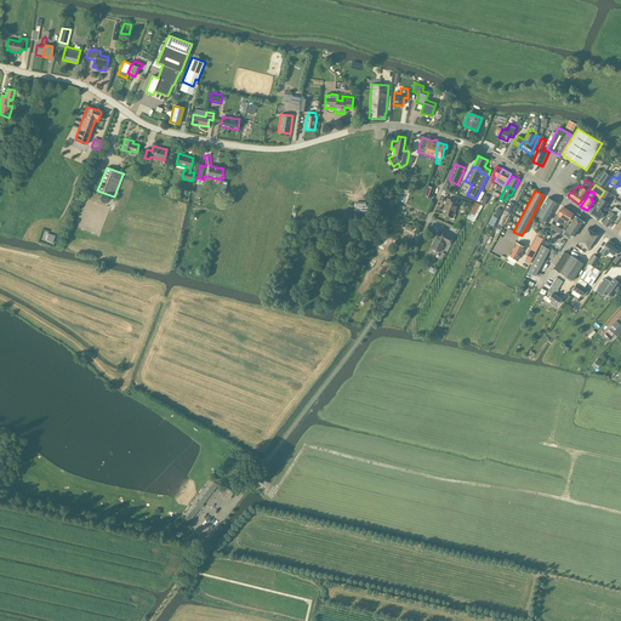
[(594,208),(591,212),(596,216),(597,217),(598,217),(599,217),(599,218),(603,214),(605,210),(607,208),(605,208),(605,206),(608,203),(605,200),(610,193),(607,191),(600,198),(599,200),(594,208)]
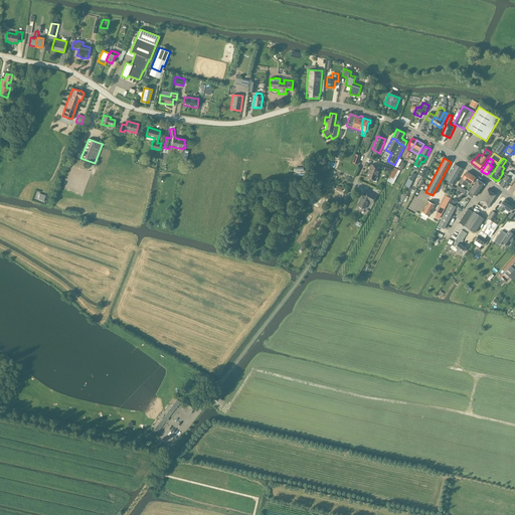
[(454,164),(449,173),(457,177),(462,168),(454,164)]
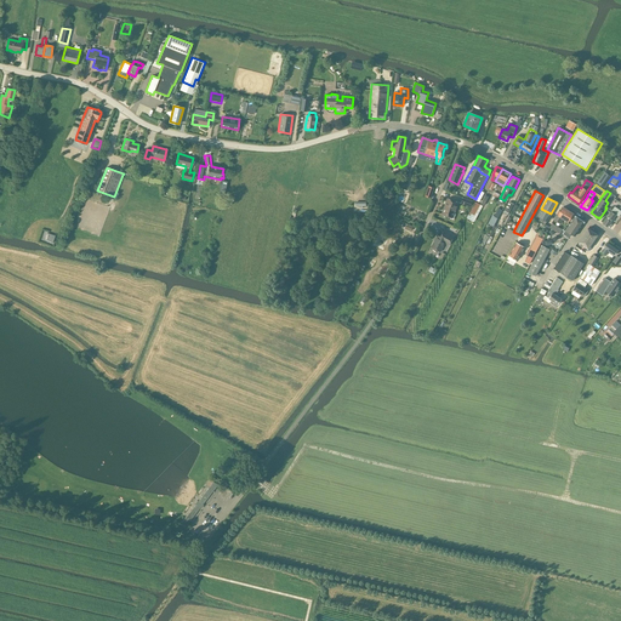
[(454,221),(456,215),(454,214),(457,203),(448,199),(443,214),(449,217),(449,218),(454,221)]
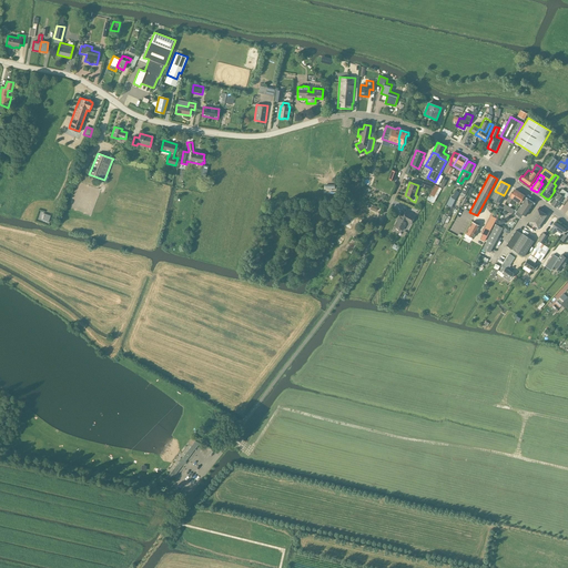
[(466,194),(469,186),(466,184),(462,193),(460,195),(464,196),(465,194),(466,194)]
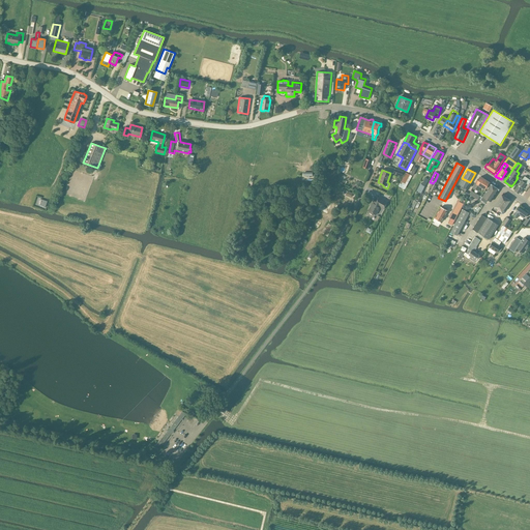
[(401,181),(405,184),(410,175),(405,173),(401,181)]
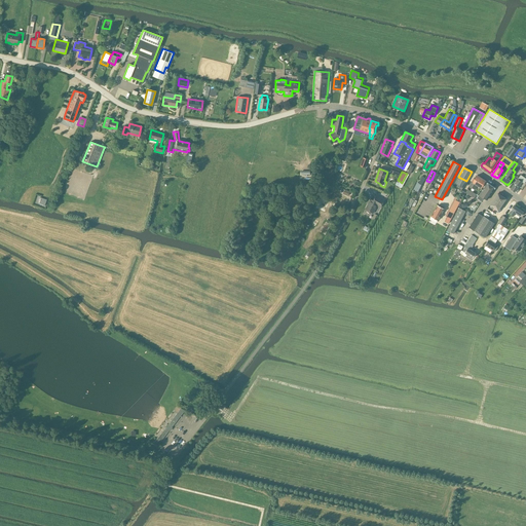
[(477,176),(475,179),(474,179),(468,186),(475,189),(477,185),(481,188),(486,181),(477,176)]
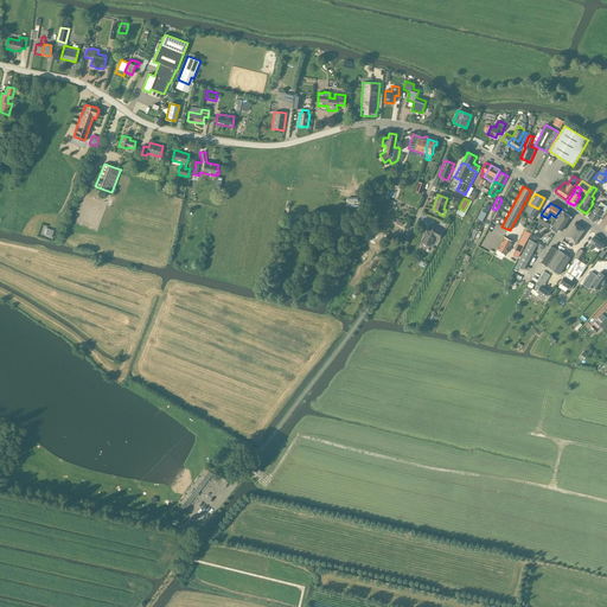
[(538,209),(529,204),(523,213),(532,219),(538,209)]
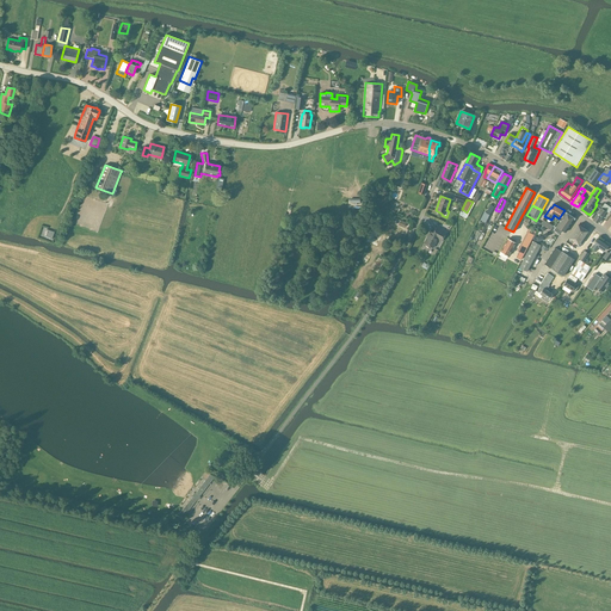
[(602,208),(593,218),(593,220),(598,223),(606,211),(602,208)]
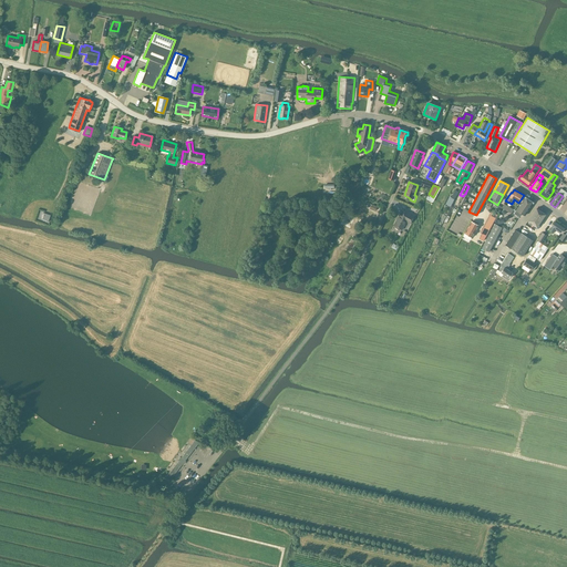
[(525,216),(534,203),(525,197),(516,209),(516,210),(514,214),(519,217),(522,213),(525,216)]
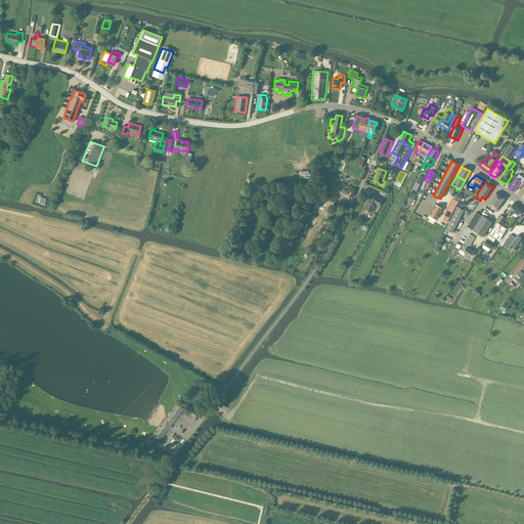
[(475,193),(466,188),(464,192),(473,198),(475,193)]
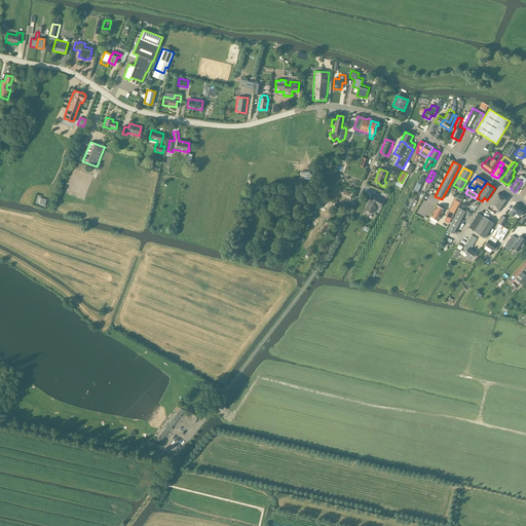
[(498,193),(490,204),(498,211),(506,199),(498,193)]
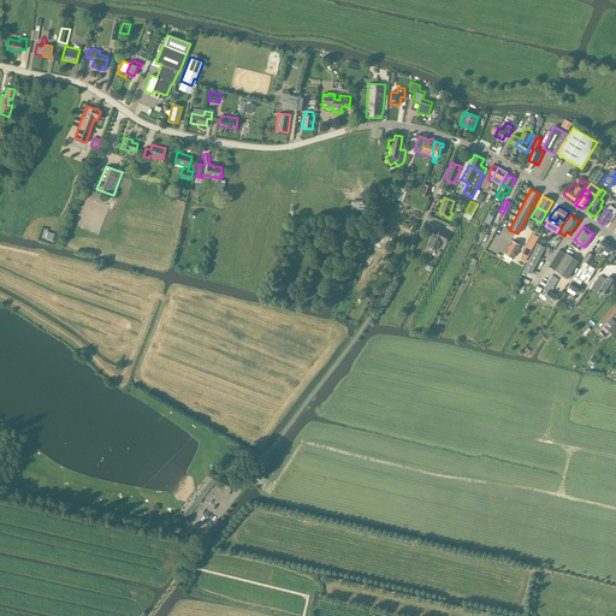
[(427,244),(437,250),(442,242),(445,243),(450,234),(440,229),(437,235),(433,232),(427,244)]
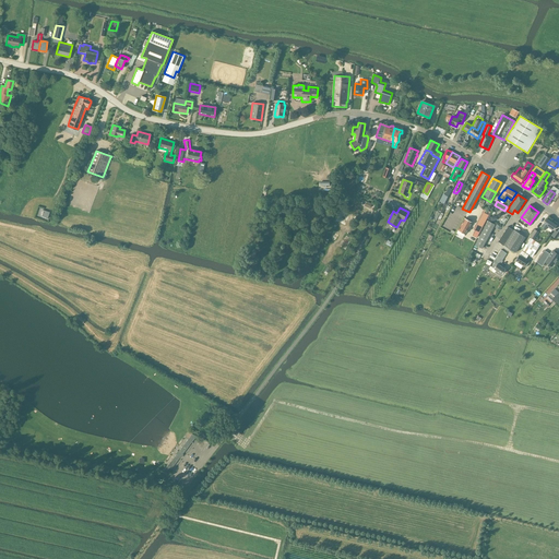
[(485,209),(474,229),(479,233),(490,212),(485,209)]
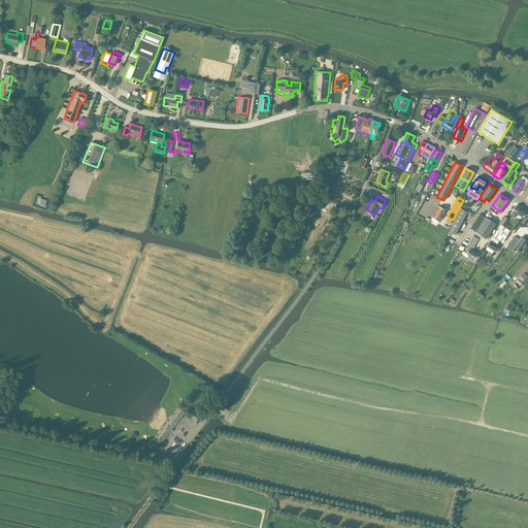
[(516,217),(518,213),(522,218),(526,211),(517,205),(514,211),(512,213),(516,217)]
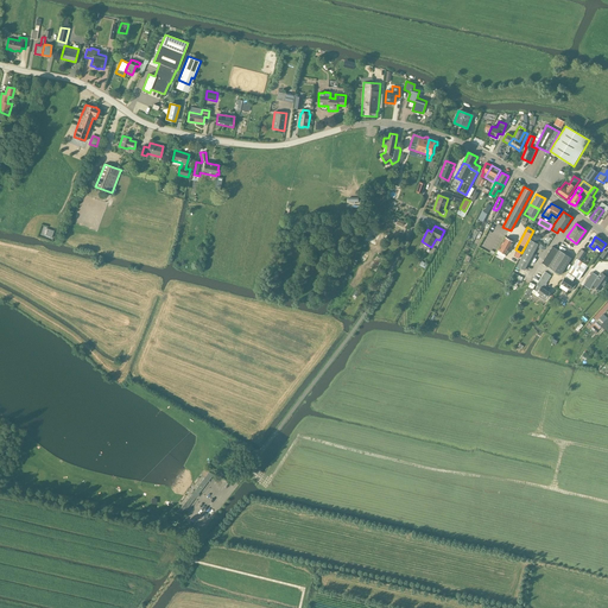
[(498,249),(506,254),(513,242),(505,238),(498,249)]
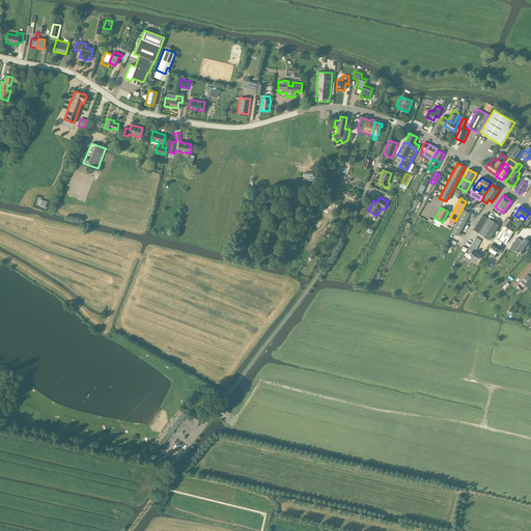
[(458,236),(470,214),(464,210),(451,232),(458,236)]
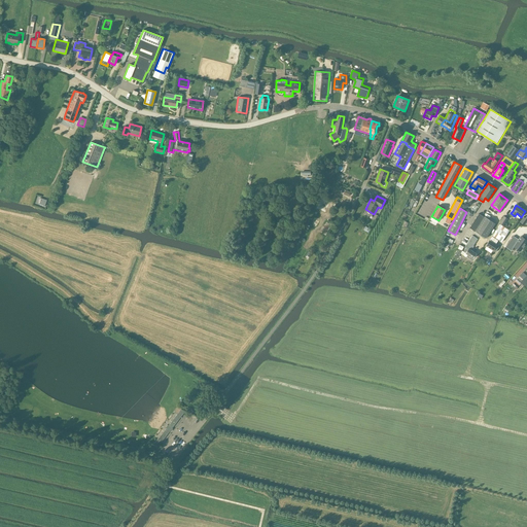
[(469,227),(475,232),(484,217),(479,213),(469,227)]
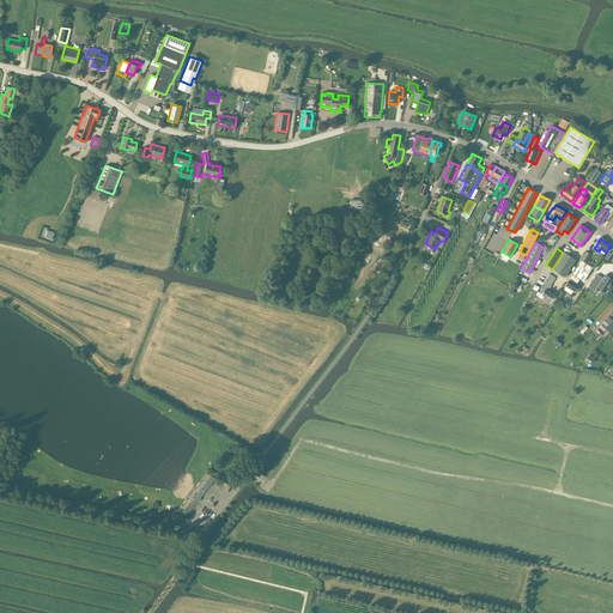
[(563,253),(552,269),(565,277),(576,260),(564,252),(563,253)]
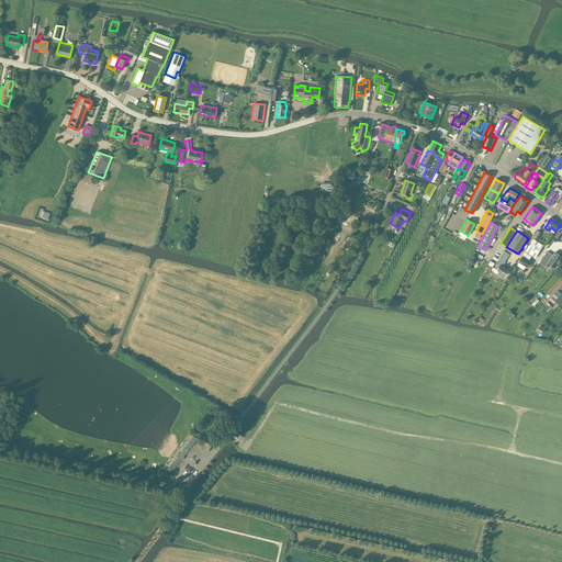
[(537,240),(541,233),(538,231),(532,238),(537,240)]
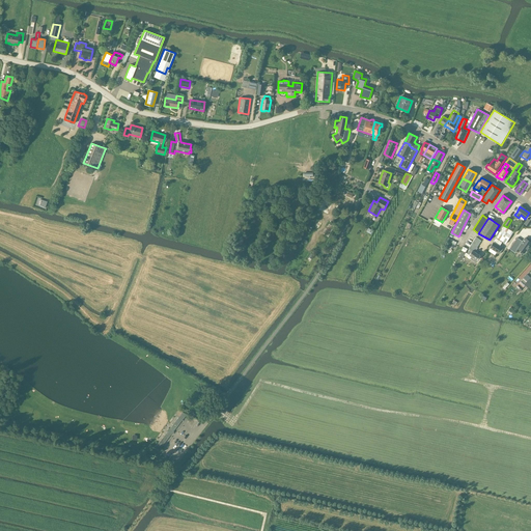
[(503,225),(496,238),(505,244),(513,232),(503,225)]
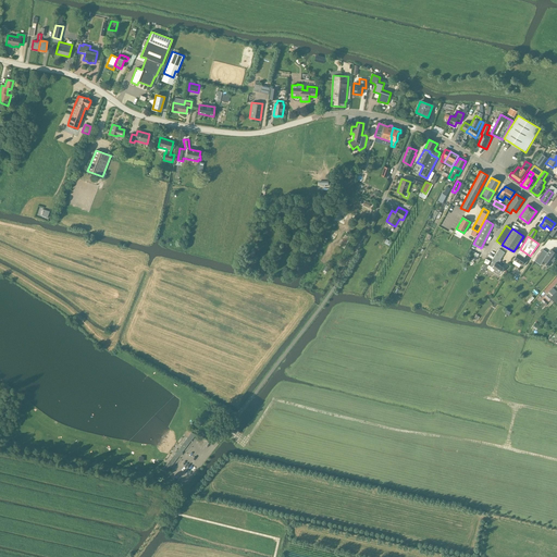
[(498,275),(499,273),(504,268),(497,263),(499,259),(500,260),(505,252),(499,249),(495,256),(492,261),(493,261),(490,265),(494,269),(493,272),(498,275)]
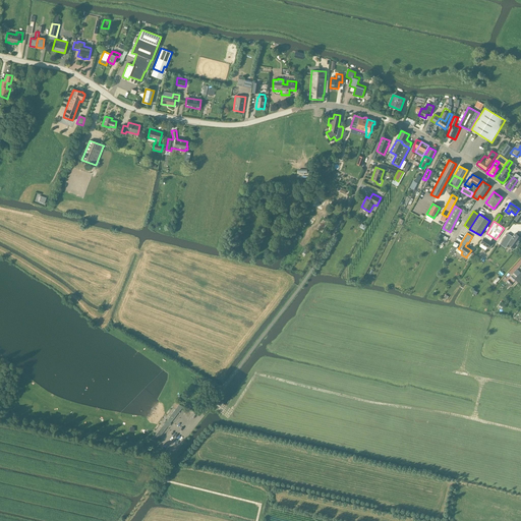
[(500,244),(504,246),(506,247),(508,244),(515,248),(520,238),(520,235),(519,235),(518,236),(515,233),(513,237),(508,233),(500,244)]
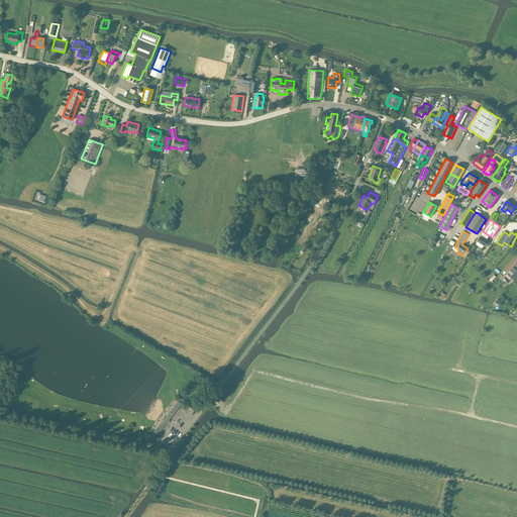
[(442,238),(443,237),(441,232),(436,234),(438,238),(433,240),(435,245),(444,241),(442,238)]
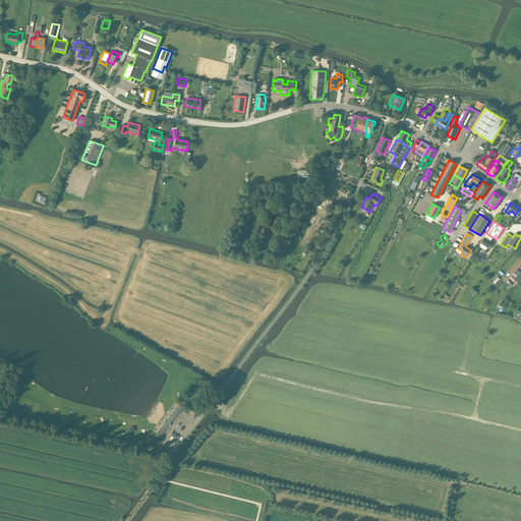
[(494,243),(491,242),(490,241),(484,237),(480,243),(490,249),(494,243)]
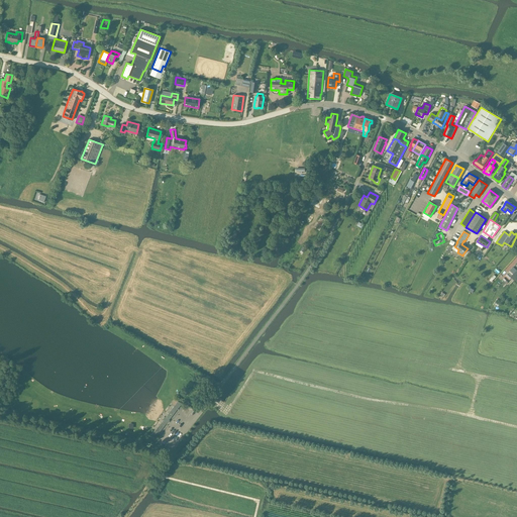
[(157,435),(161,429),(164,426),(166,422),(167,423),(168,422),(169,421),(169,420),(181,404),(177,401),(167,415),(165,417),(164,417),(162,419),(163,420),(161,422),(153,432),(157,435)]
